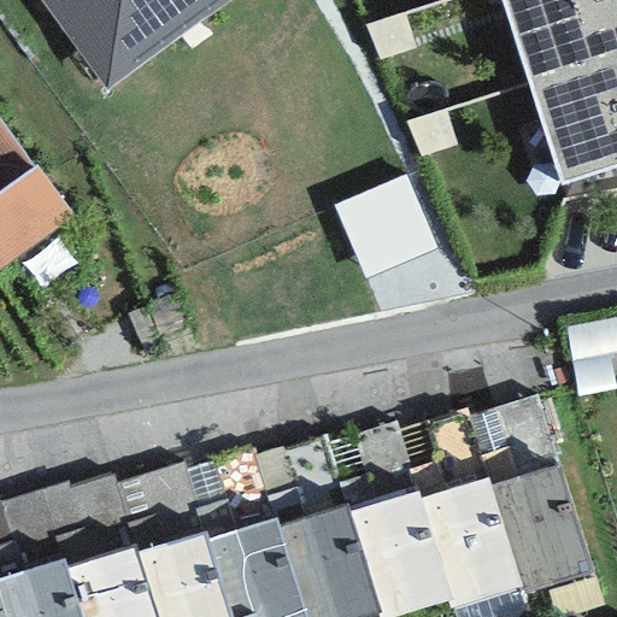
[(39,0),(105,89),(228,0),(39,0)]
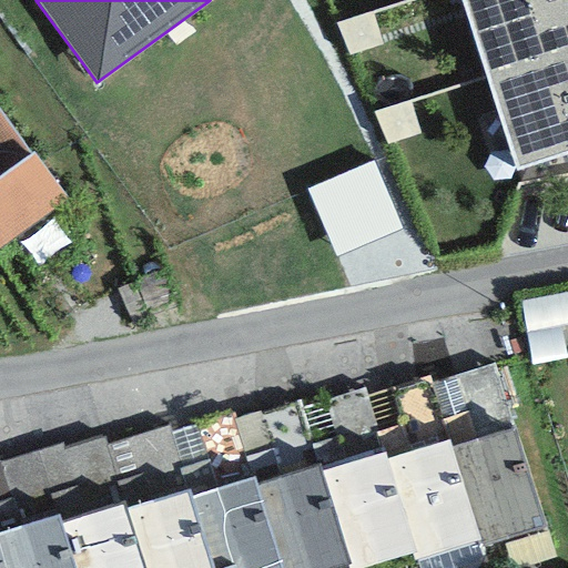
[(567,53),(567,0),(460,0),(487,81),(567,53)]
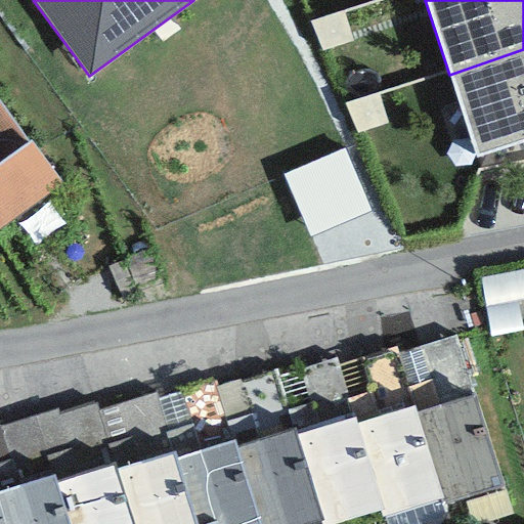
[(523,143),(523,49),(449,75),(477,160),(523,143)]
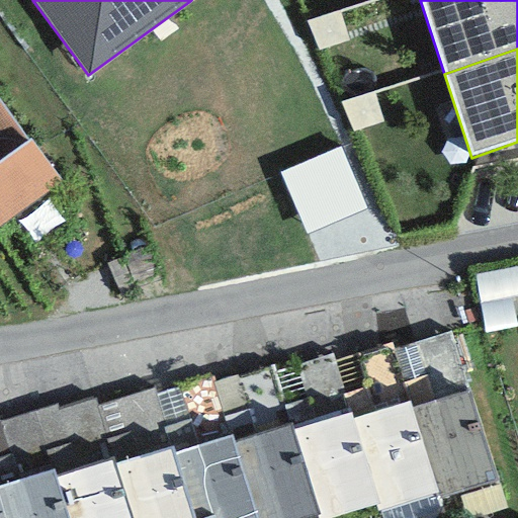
[(29,139),(0,98),(0,151),(4,158),(29,139)]
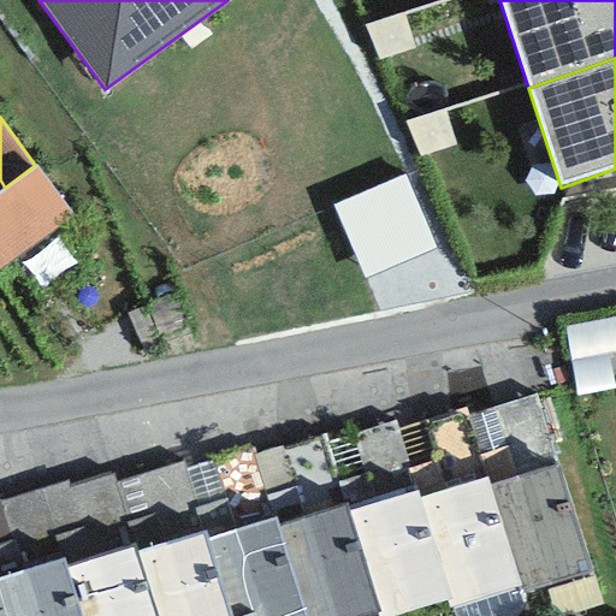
[(0,268),(72,215),(35,165),(5,188),(0,190),(0,268)]
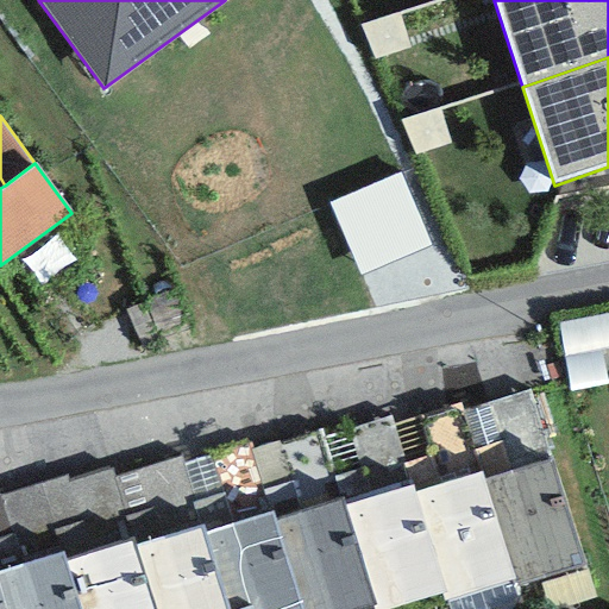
[(529,390),(463,410),(515,579),(516,586),(584,566),(529,390)]
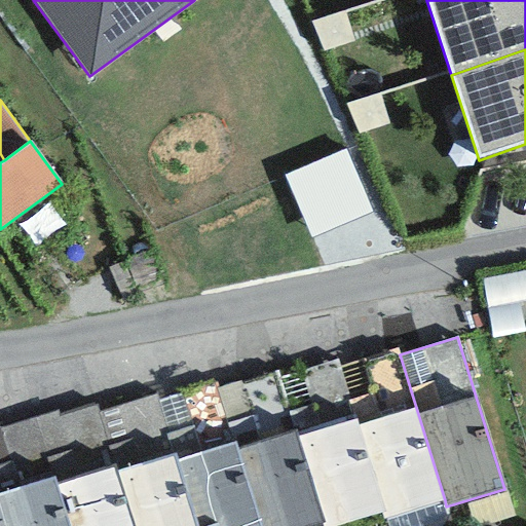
[(399,350),(339,369),(383,514),(385,518),(445,500),(400,354),(399,350)]
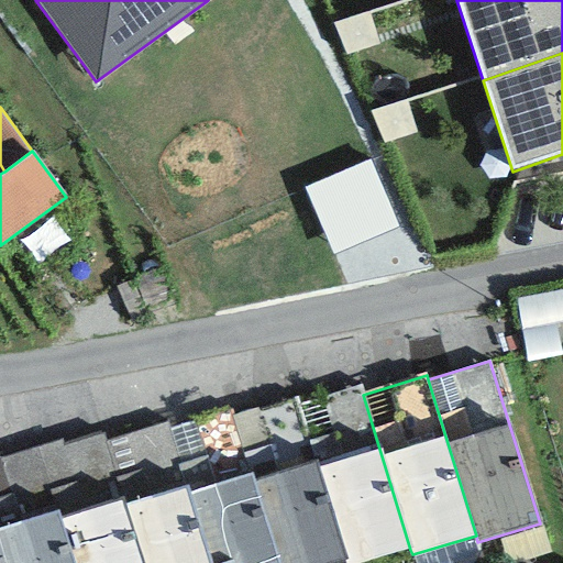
[(361,386),(298,406),(346,562),(366,562),(410,550),(363,395),(361,386)]
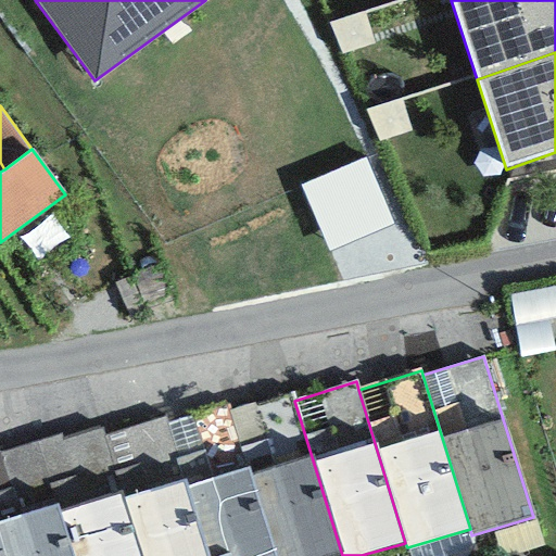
[(291,392),(228,413),(245,467),(274,555),(342,555),(294,401),(291,392)]
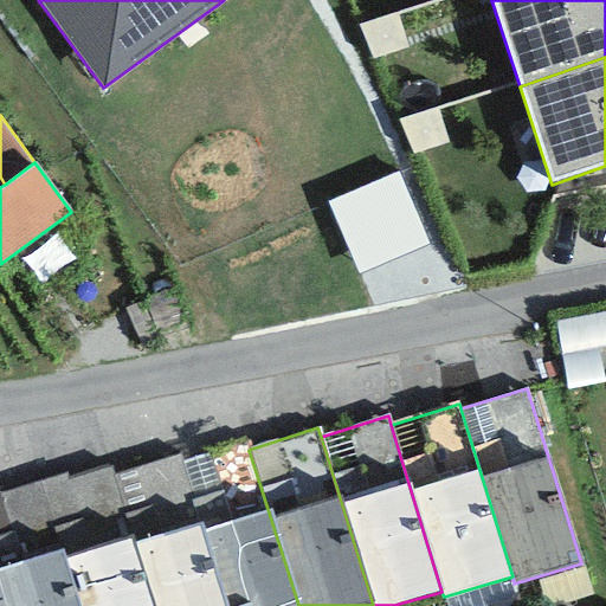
[(208,455),(182,463),(193,500),(189,501),(223,605),(298,605),(268,509),(229,522),(208,455)]
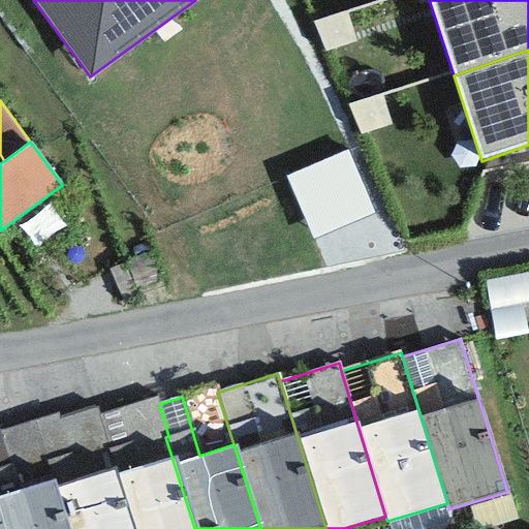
[(157,398),(99,415),(100,418),(133,528),(194,528),(165,437),(168,436),(159,404),(157,398)]
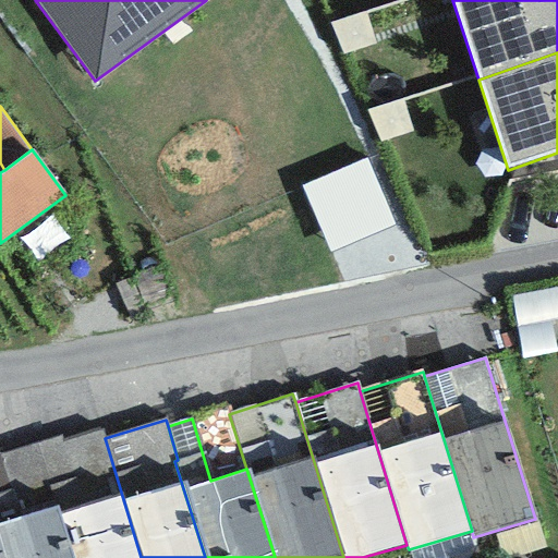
[(62,435),(36,443),(70,557),(141,557),(106,441),(105,438),(102,429),(64,440),(62,435)]
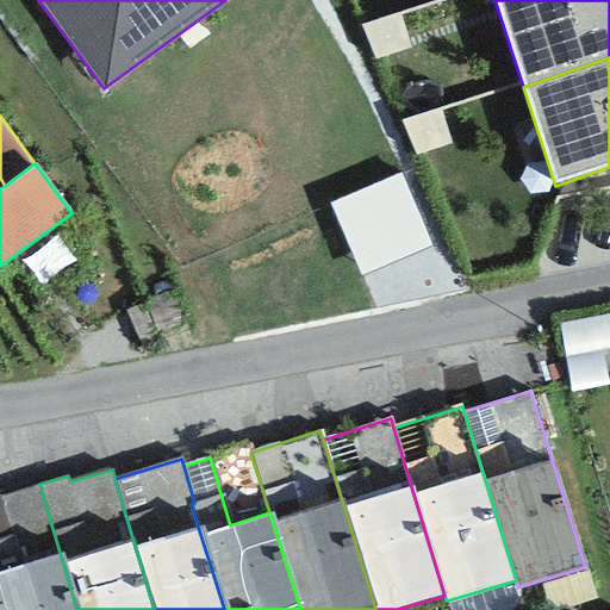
[(76,609),(39,484),(0,496),(0,596),(4,609),(76,609)]
